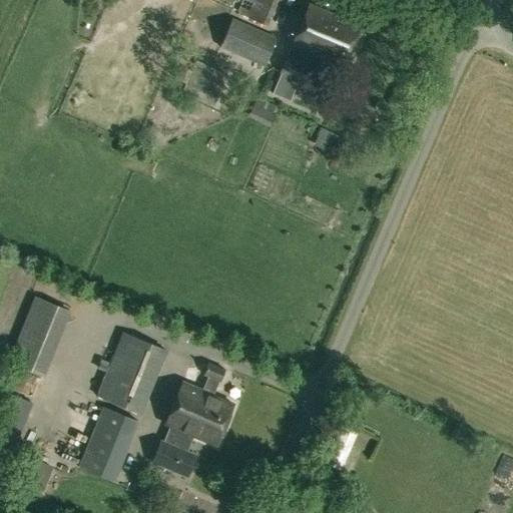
[(245,17),(267,26),(278,0),(240,0),(236,12),(245,16),(245,17)]
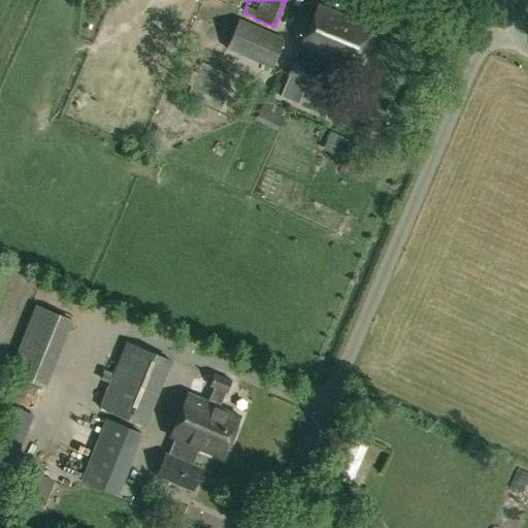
[(299,47),(287,74),(320,88),(332,60),(353,68),(370,27),(318,4),(299,47)]
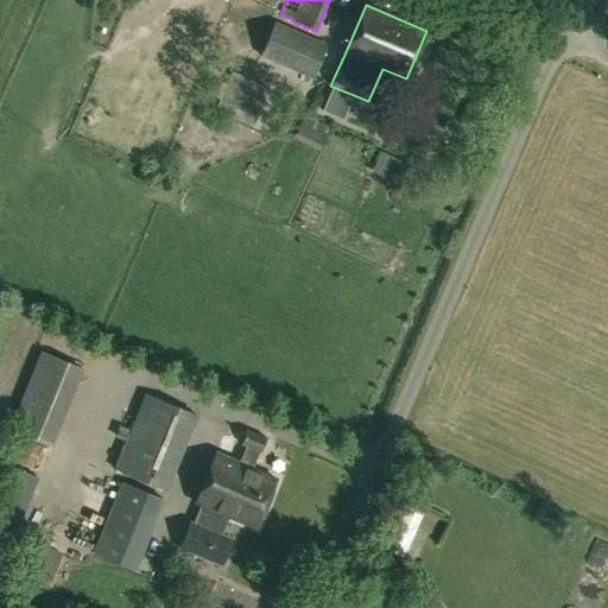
[(261,56),(314,78),(328,45),(274,23),(261,56)]
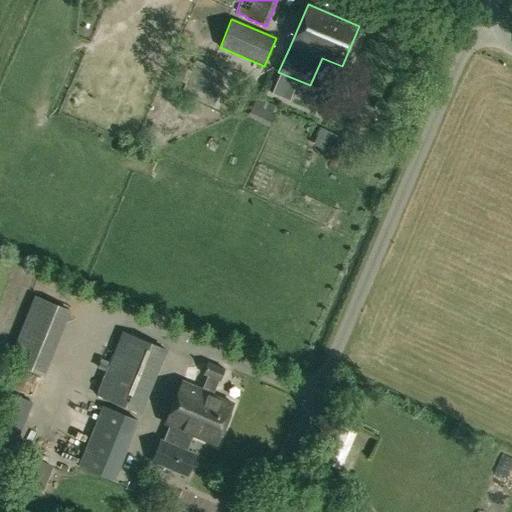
[(192,67),(185,84),(205,93),(213,77),(192,67)]
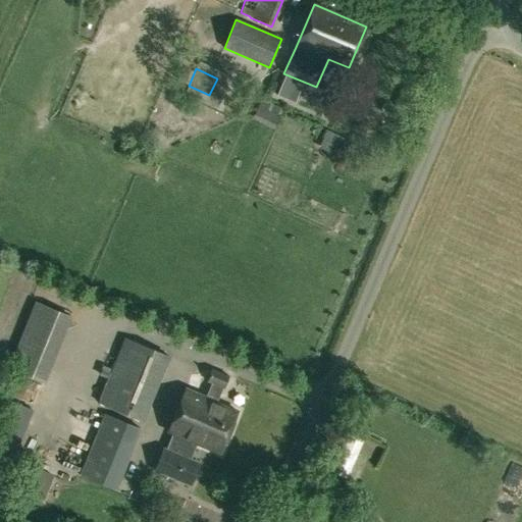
[(283,110),(260,99),(252,118),(275,129),(283,110)]
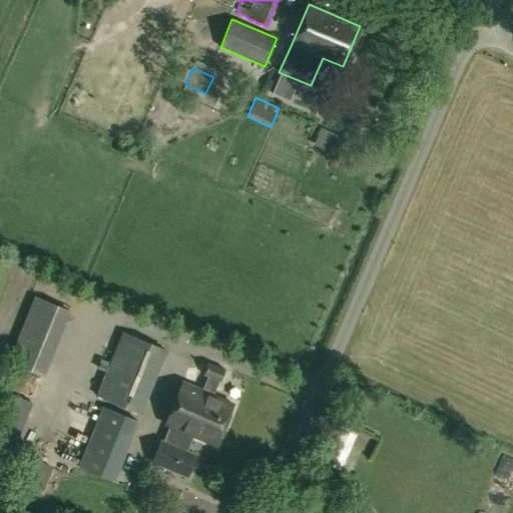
[(314,143),(336,153),(343,138),(321,128),(314,143)]
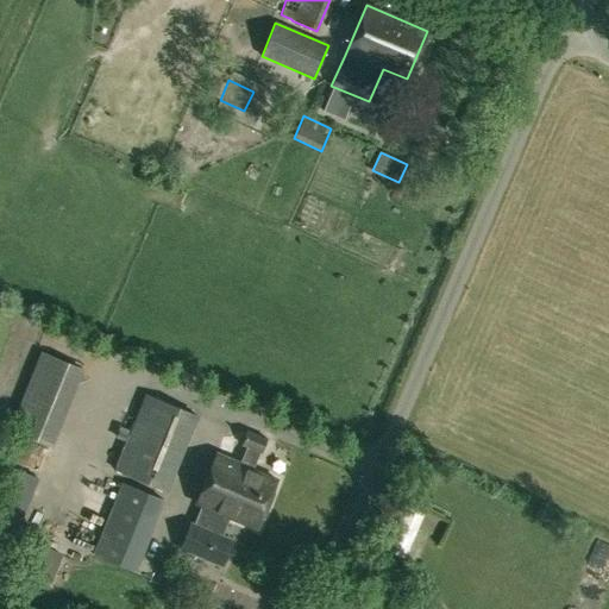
[(114,471),(165,491),(196,415),(145,395),(114,471)]
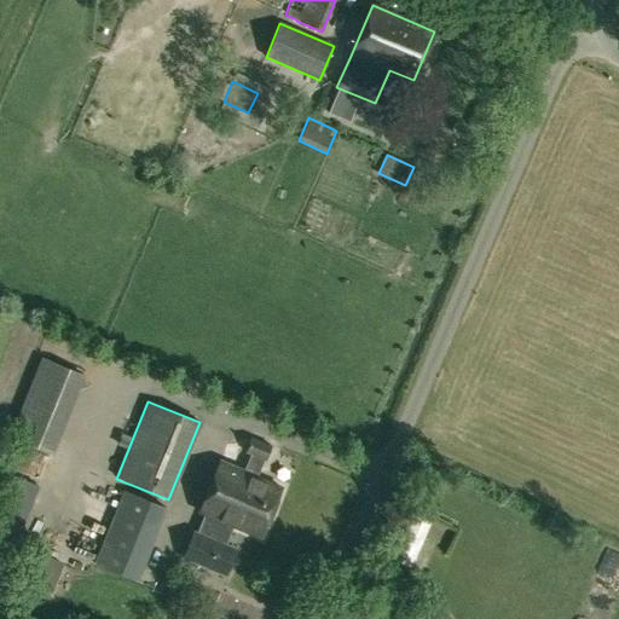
[(265,461),(272,445),(252,437),(244,453),(249,455),(242,470),(220,461),(200,510),(209,515),(201,537),(190,532),(180,556),(227,576),(238,551),(226,547),(235,526),(261,537),(282,487),(256,476),(264,461),(265,461)]
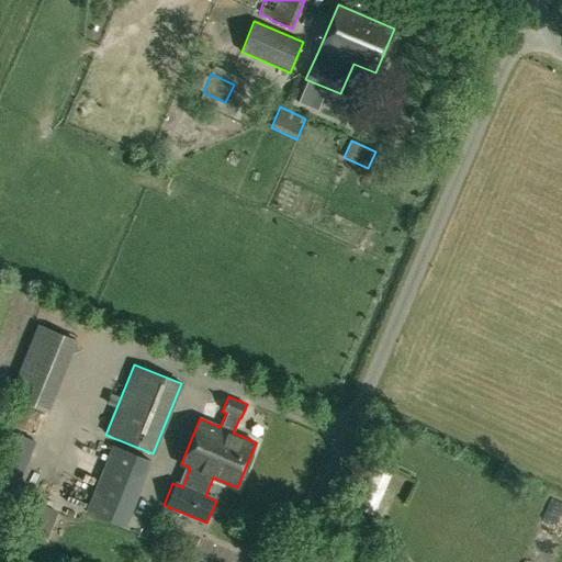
[(123,527),(149,460),(113,446),(86,512),(123,527)]
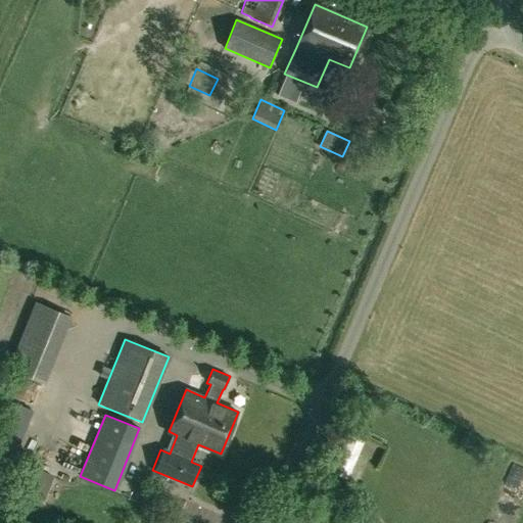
[(360,422),(350,439),(364,446),(373,428),(360,422)]
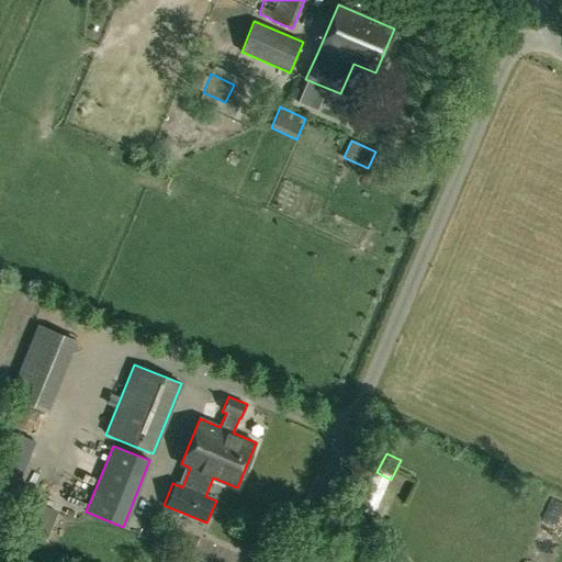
[(57,512),(43,506),(33,532),(47,538),(57,512)]
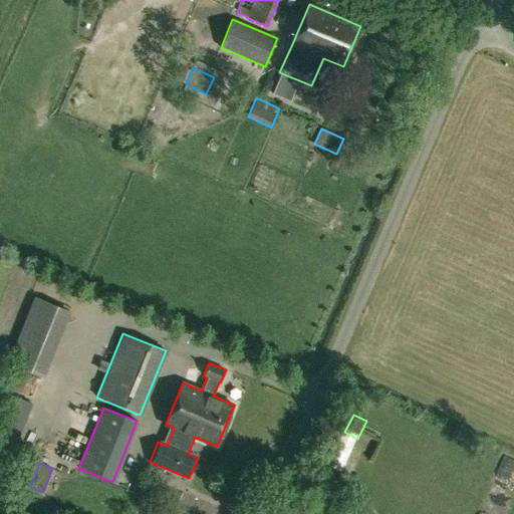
[(506,512),(513,488),(513,486),(499,481),(490,506),(506,512)]
